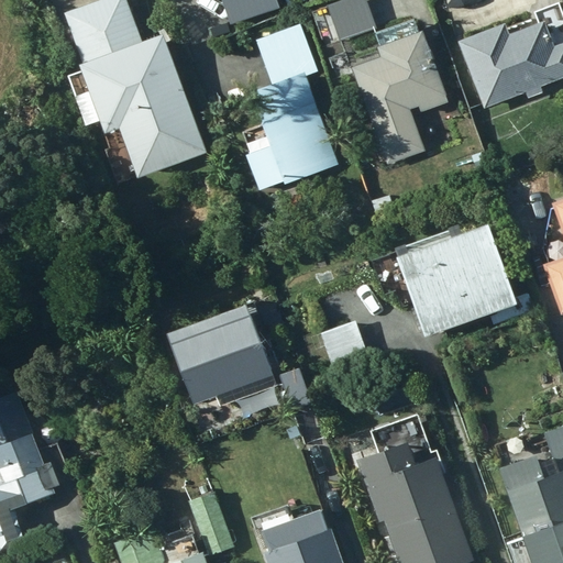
[(207,152),(162,33),(141,40),(125,0),(98,0),(64,13),(80,62),(79,63),(80,68),(66,74),(84,125),(99,120),(123,184),(207,152)]
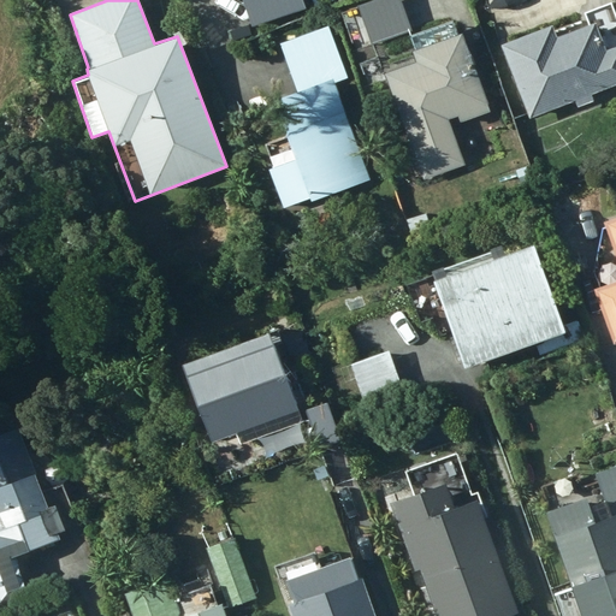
[(306,0),(254,0),(261,22),(308,5),(306,0)]
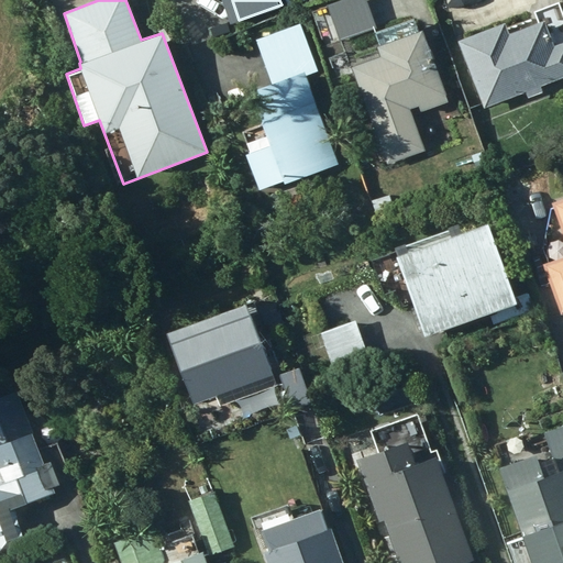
[(384,26),(374,0),(339,0),(331,3),(345,41),(384,26)]
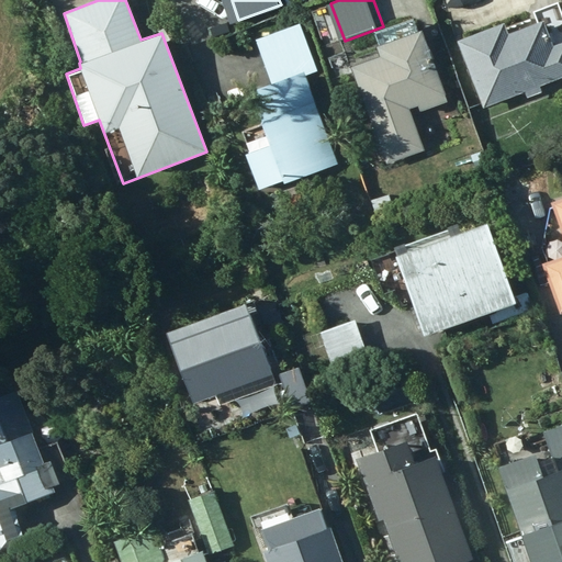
[(446,102),(422,29),(415,31),(412,19),(375,31),(380,44),(377,45),(379,55),(352,65),(371,121),(416,105),(418,112),(446,102)]
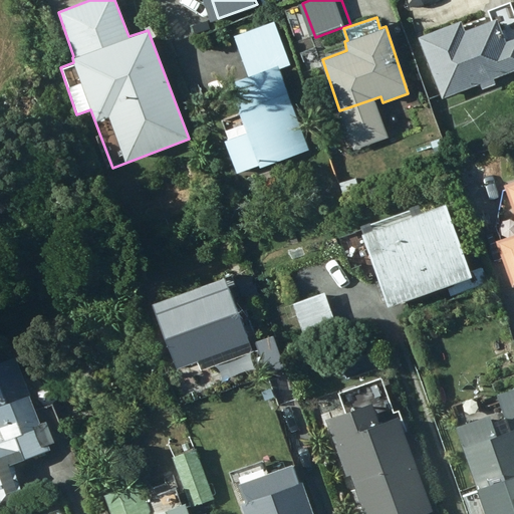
[(462,20),(418,35),(441,99),(481,85),(482,90),(496,85),(494,78),(513,70),(513,37),(506,41),(498,18),(465,30),(462,20)]
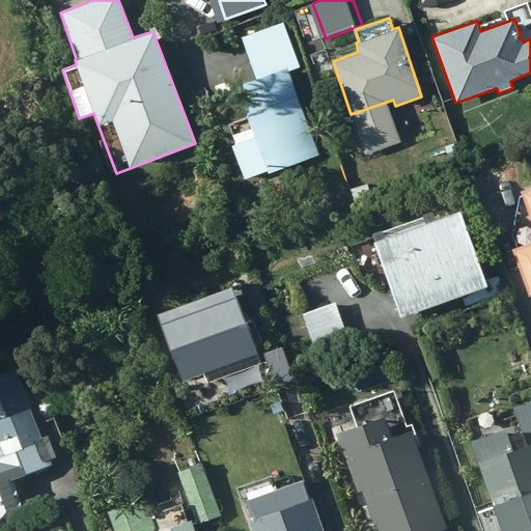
[(268,170),(269,174),(319,155),(288,71),(300,66),(282,22),(242,37),(257,78),(235,86),(247,117),(229,124),(236,143),(231,145),(244,179),(268,170)]
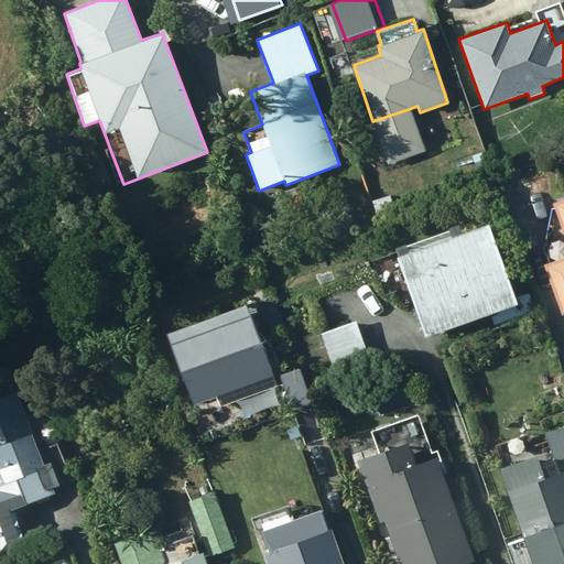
[(433,165),(426,144),(412,149),(420,170),(433,165)]
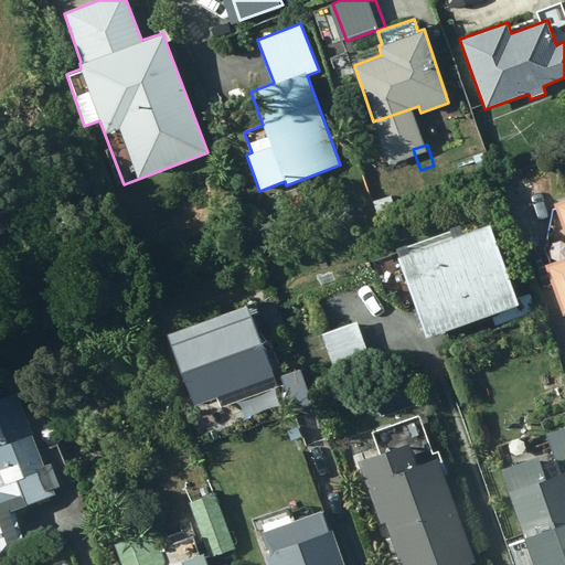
[(546,265),(564,313),(564,312),(564,196),(554,201),(557,209),(552,210),(544,248),(550,263),(546,265)]
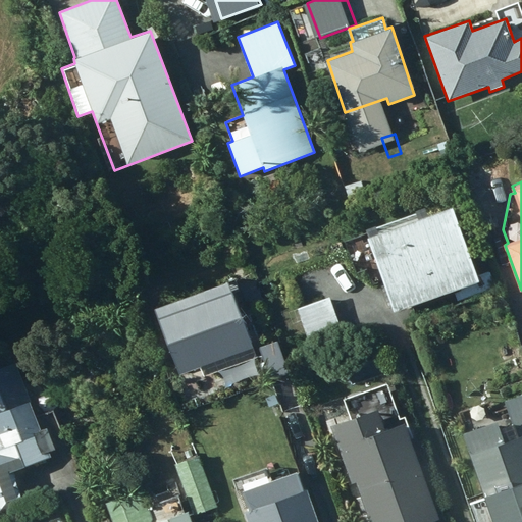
[(479,280),(453,208),(367,238),(394,311),(479,280)]
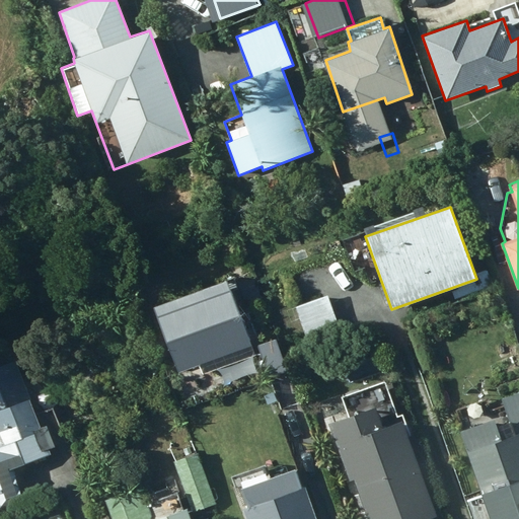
[(254,356),(227,280),(152,307),(176,374),(199,366),(202,374),(254,356)]
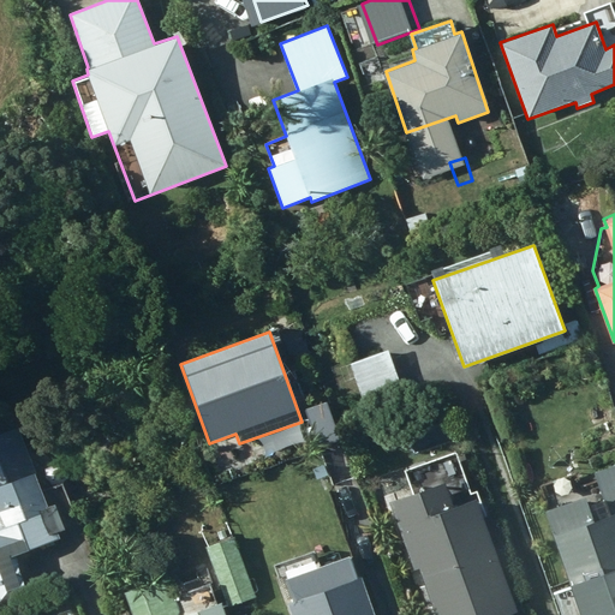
[(395,348),(351,363),(366,408),(411,394),(395,348)]
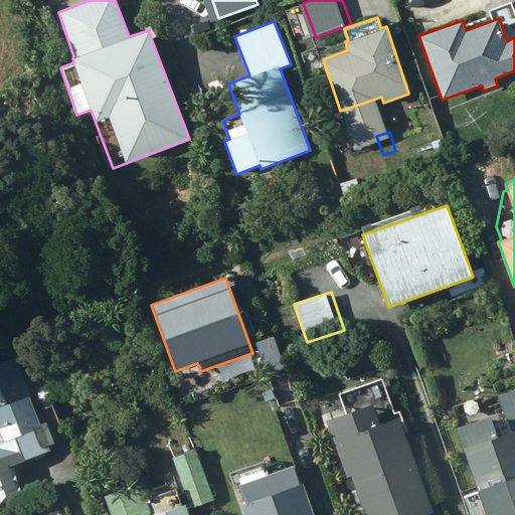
[(266,376),(284,369),(274,337),(255,343),(266,376)]
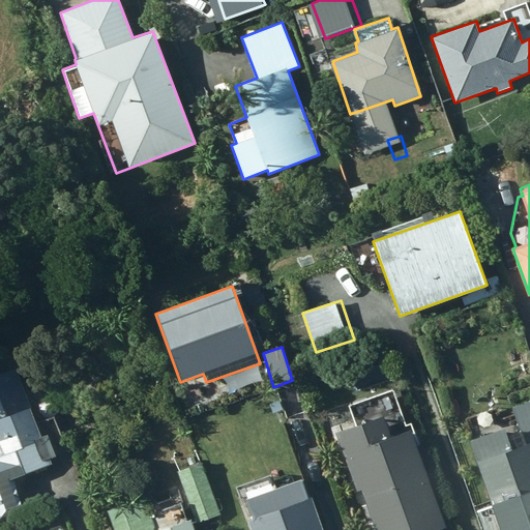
[(0,479),(0,480),(0,519),(22,511),(9,477),(50,464),(16,369),(0,374),(0,479)]
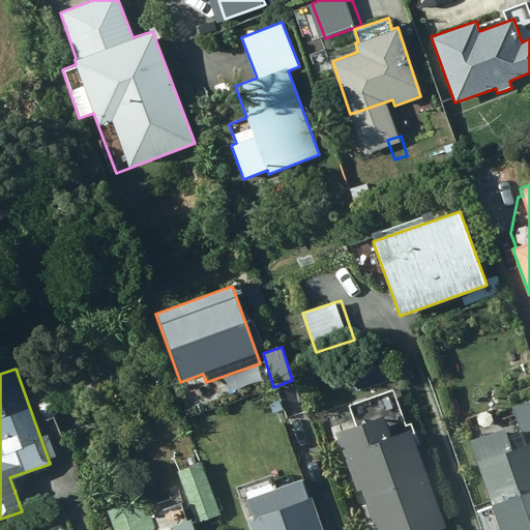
[(355,427),(335,434),(357,491),(360,490),(375,529),(452,529),(415,429),(412,421),(405,424),(391,389),(348,406),(355,427)]
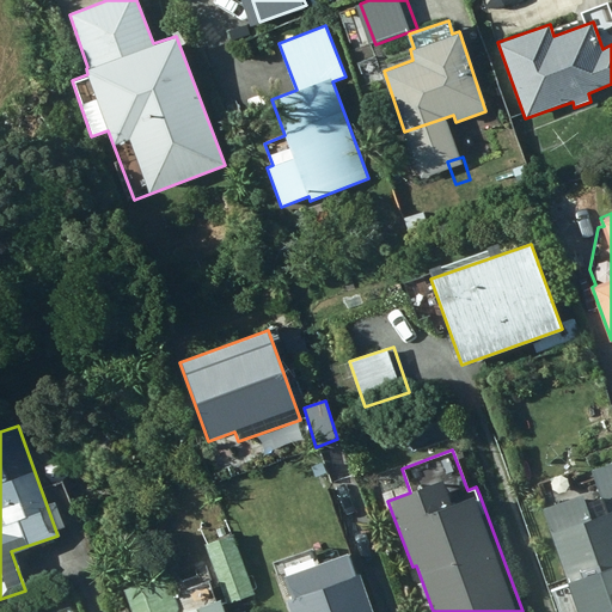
[(583,495),(543,509),(569,585),(551,589),(558,611),(611,611),(611,461),(591,470),(600,499),(587,505),(583,495)]
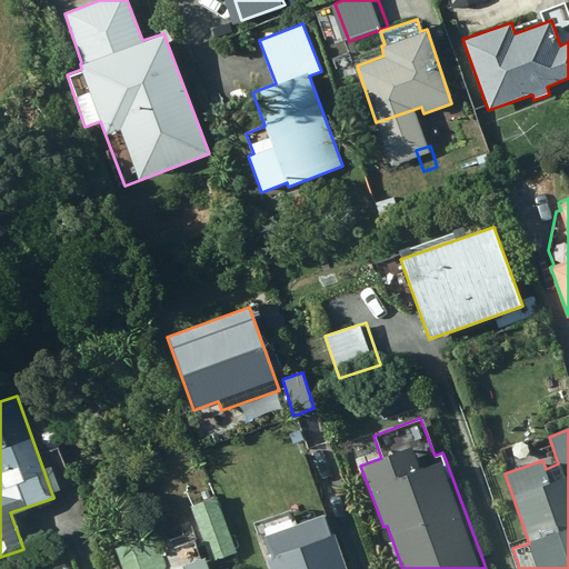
[(211,482),(186,491),(210,560),(236,550),(211,482)]
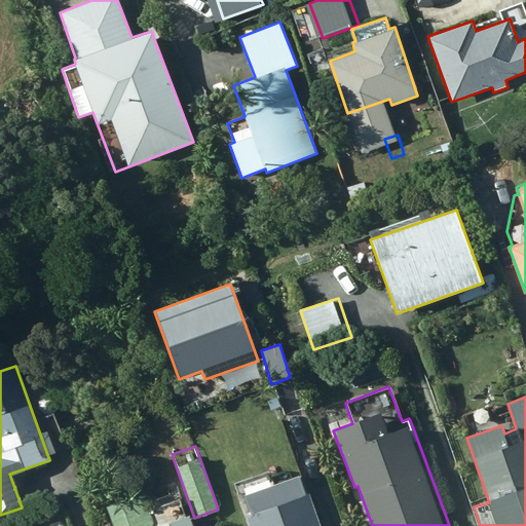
[(251,515),(246,516),(250,525),(318,525),(308,495),(305,496),(298,478),(274,487),(273,484),(243,494),(251,515)]
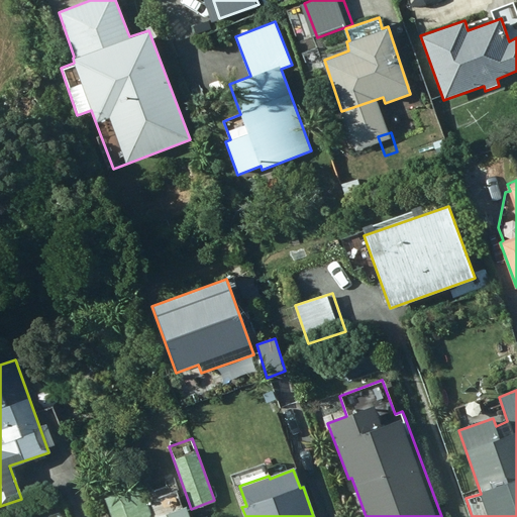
[(189,516),(186,507),(157,516),(152,516),(140,486),(104,500),(110,516),(189,516)]
